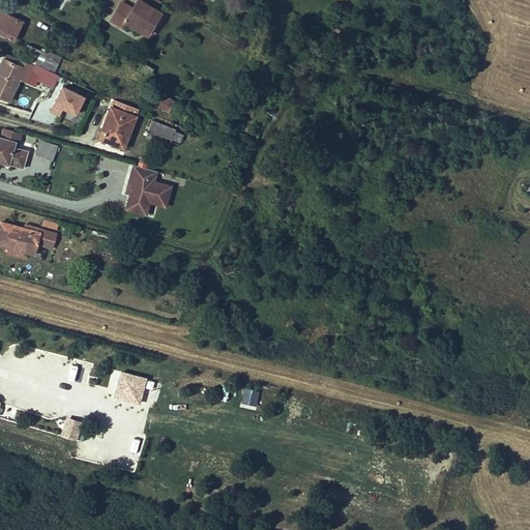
[(110,20),(122,27),(125,23),(148,36),(162,12),(140,0),(136,0),(133,7),(120,1),(110,20)]
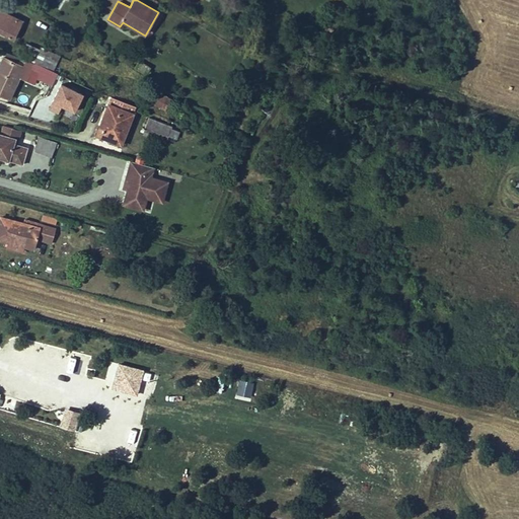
[(22,22),(0,10),(0,32),(13,40),(22,22)]
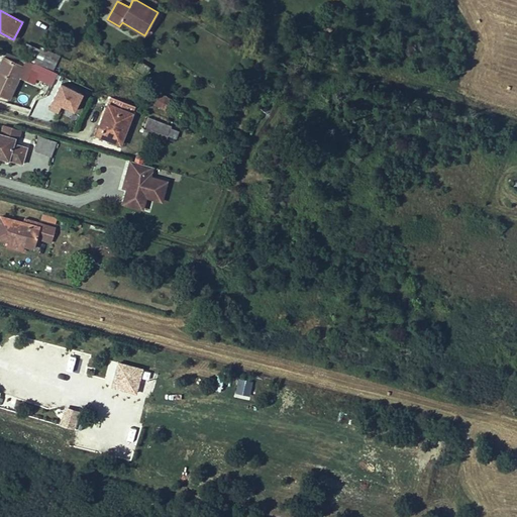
[(27,58),(26,61),(53,72),(60,56),(40,46),(39,49),(26,43),(21,55),(27,58)]
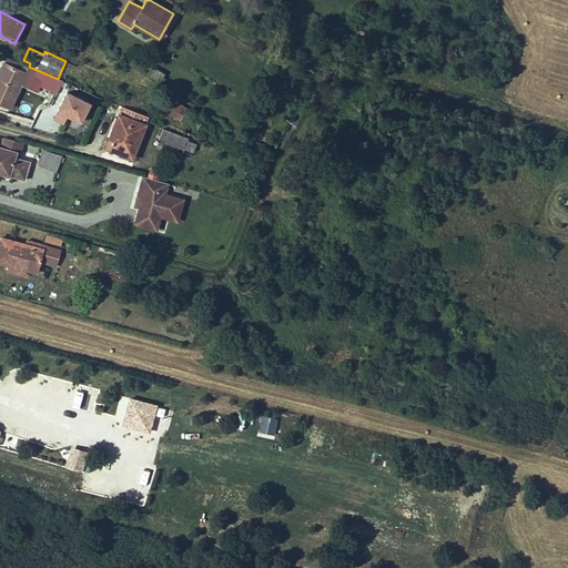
[(29,67),(26,73),(3,62),(0,70),(0,103),(10,108),(21,84),(27,87),(31,75),(42,81),(40,85),(57,93),(63,81),(58,79),(29,67)]
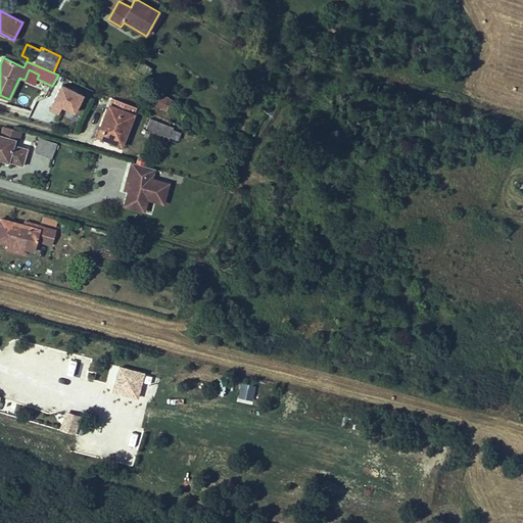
[(141,61),(137,68),(147,76),(152,68),(141,61)]
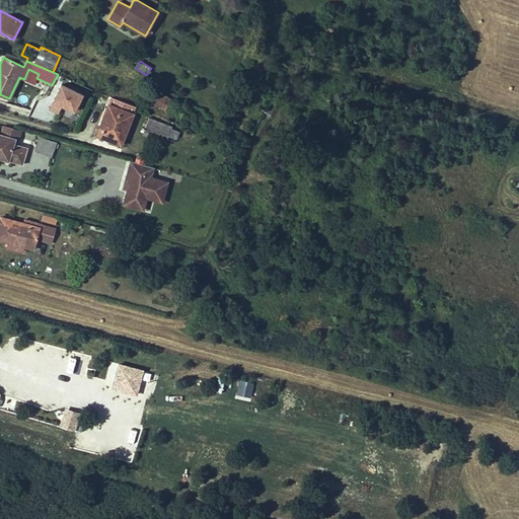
[(74,110),(82,93),(61,84),(50,107),(59,112),(62,104),(74,110)]
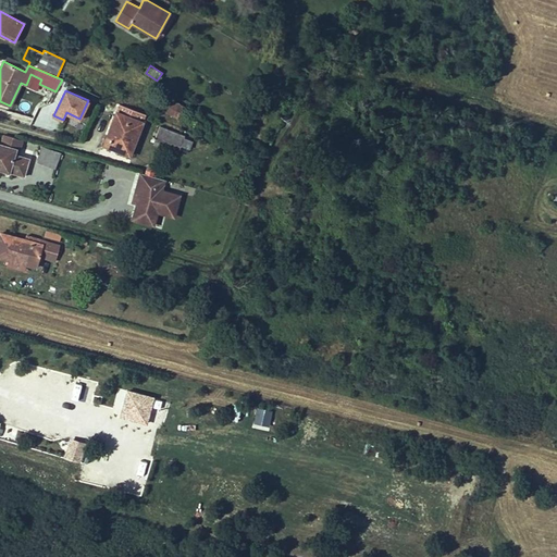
[(184,108),(171,99),(163,110),(176,119),(184,108)]
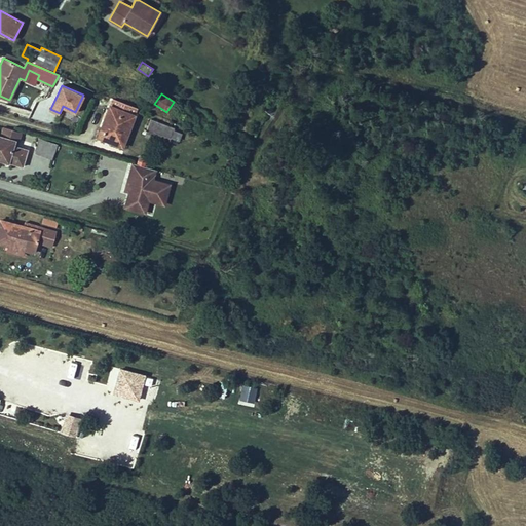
[(137,108),(113,99),(103,125),(106,126),(101,138),(122,146),(137,108)]
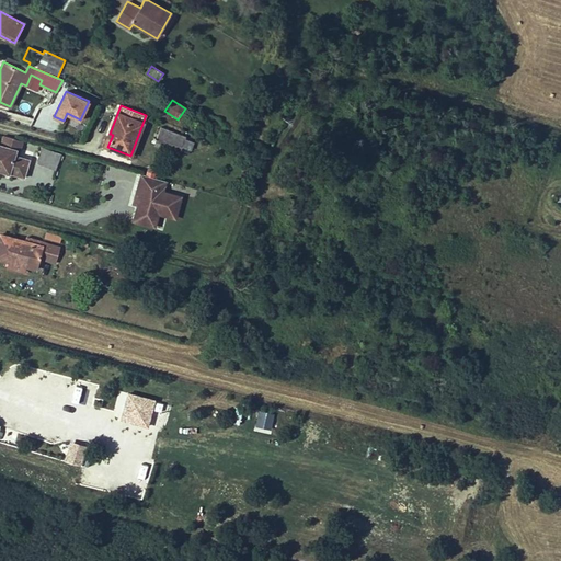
[(187,137),(161,127),(156,141),(182,150),(187,137)]
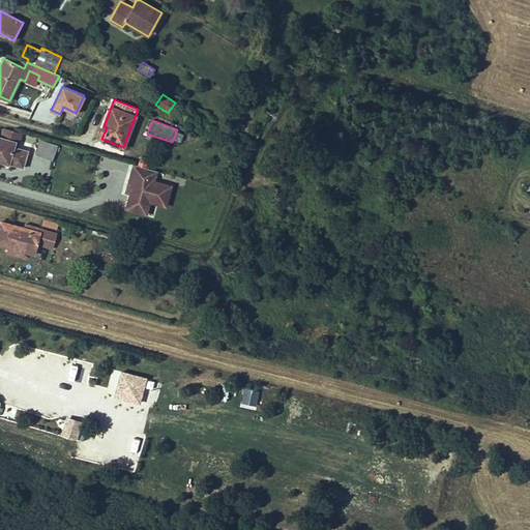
[(21,134),(3,128),(1,137),(0,137),(0,160),(23,168),(28,151),(17,148),(13,148),(16,141),(19,142),(21,134)]
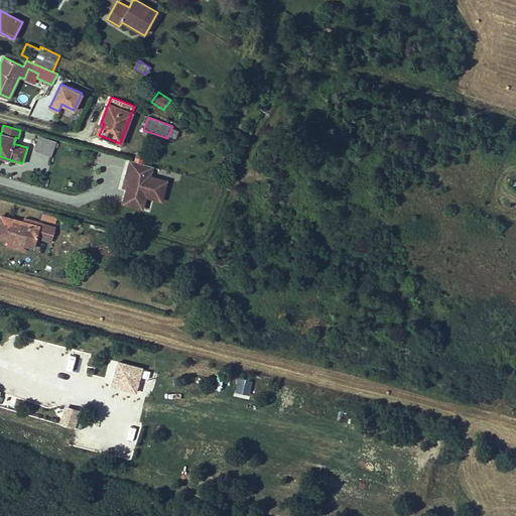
[(34,150),(51,155),(55,142),(38,137),(34,150)]
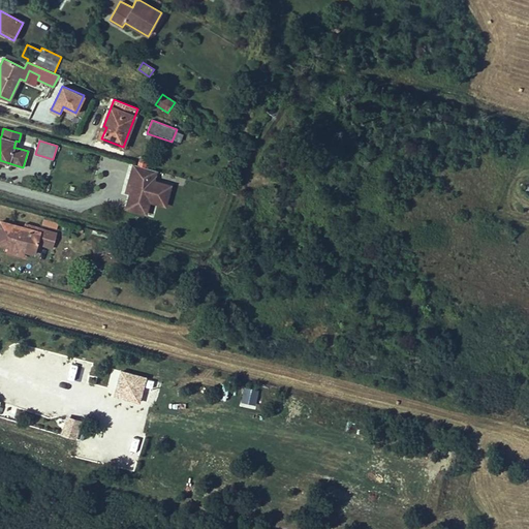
[(126,209),(141,213),(143,204),(149,200),(164,205),(169,186),(155,182),(148,180),(151,169),(133,164),(128,183),(132,184),(126,209)]
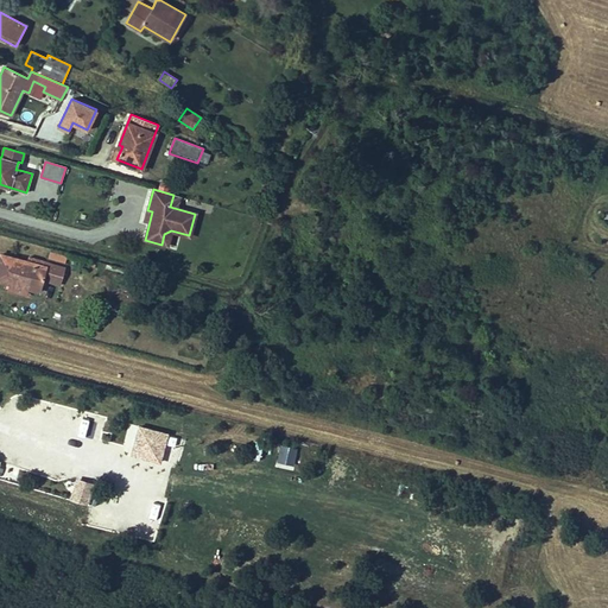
[(182,197),(173,195),(170,207),(178,209),(182,197)]
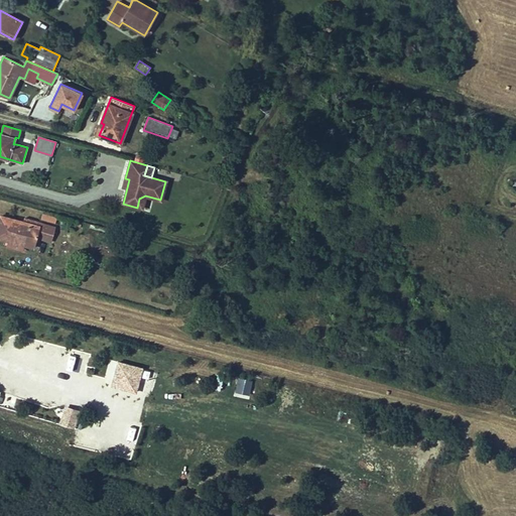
[(142,209),(145,196),(139,199),(137,208),(142,209)]
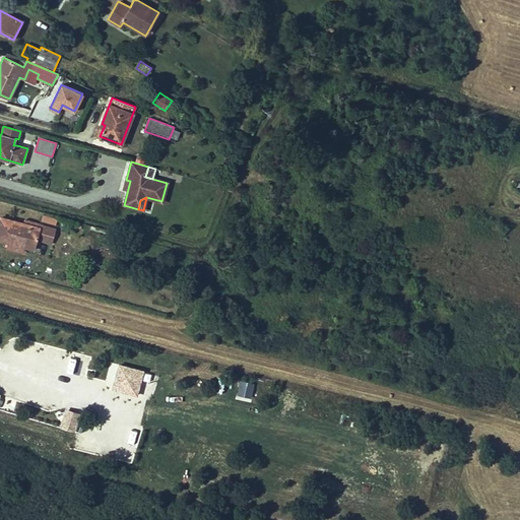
[(41,215),(40,222),(56,224),(56,217),(41,215)]
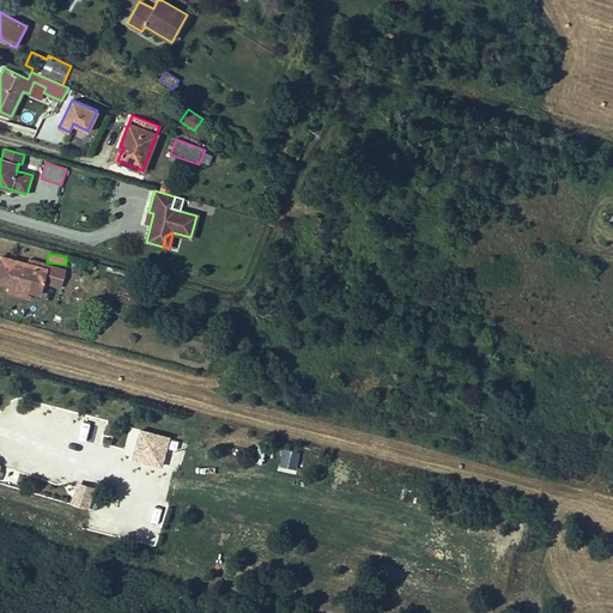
[(1,261),(0,266),(0,287),(38,299),(42,285),(56,290),(61,272),(34,263),(31,269),(1,261)]
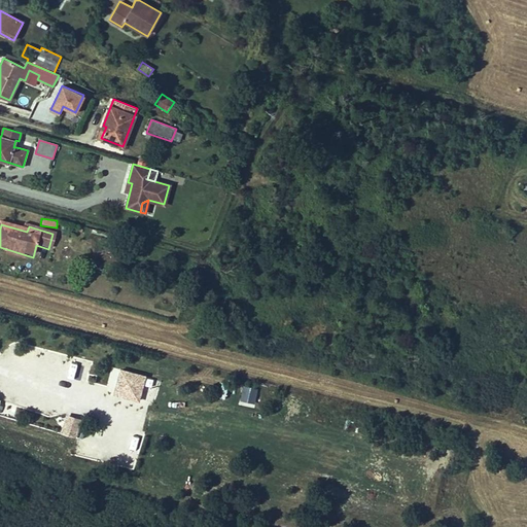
[(66,378),(81,381),(84,366),(70,363),(66,378)]
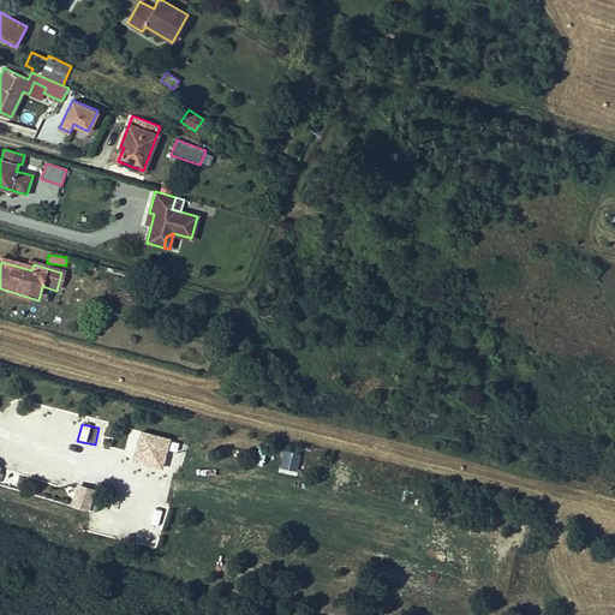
[(139,431),(131,461),(163,471),(172,440),(139,431)]
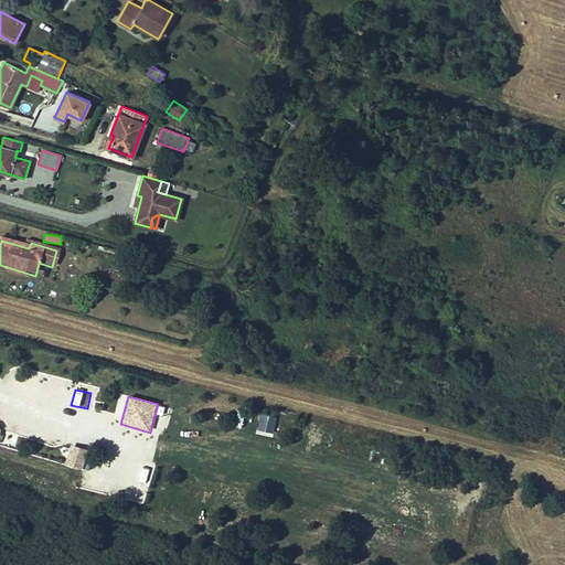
[(273,436),(275,416),(258,415),(256,434),(273,436)]
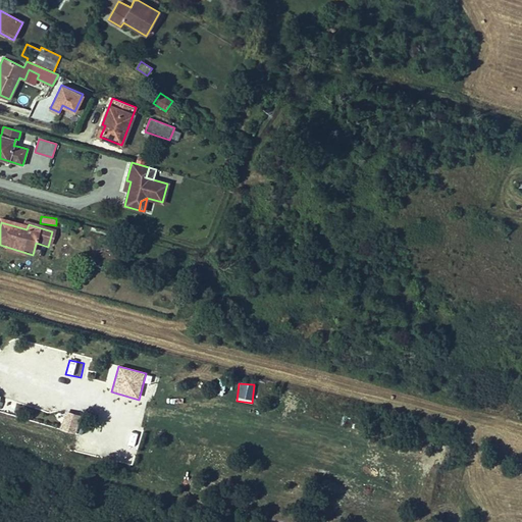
[(29,393),(27,400),(38,403),(40,396),(29,393)]
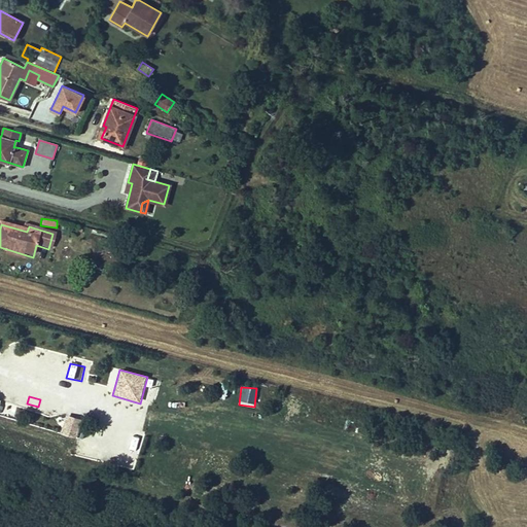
[(61,434),(75,438),(80,419),(66,415),(61,434)]
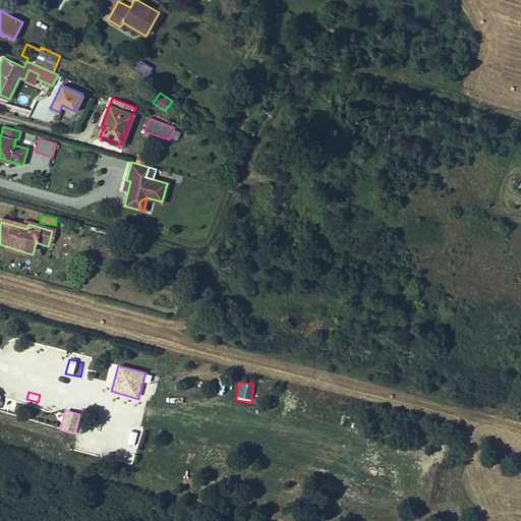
[(134,426),(131,443),(139,444),(142,427),(134,426)]
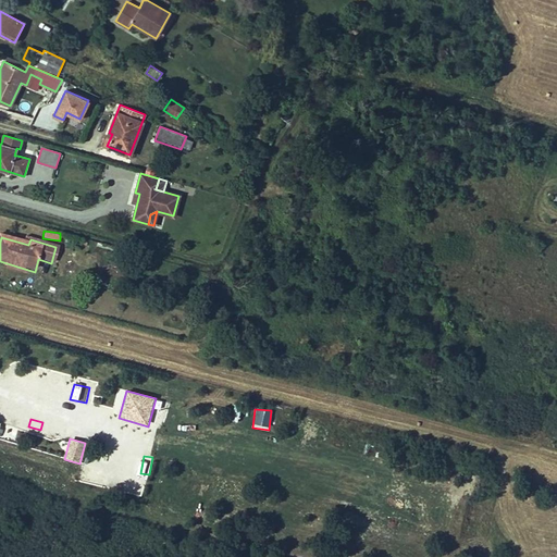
[(91,480),(96,463),(87,461),(83,477),(91,480)]
